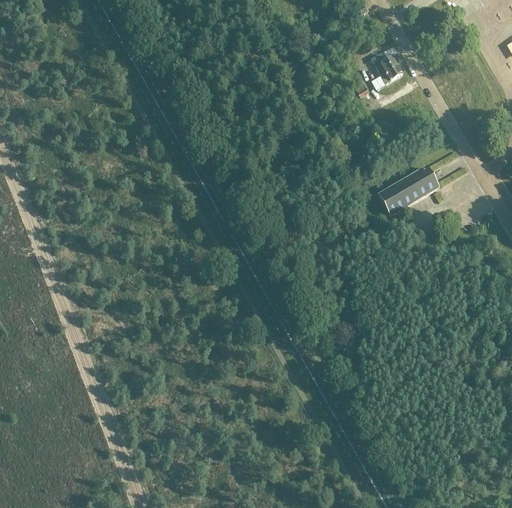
[(353,9),(356,15),(366,9),(363,4),(353,9)]
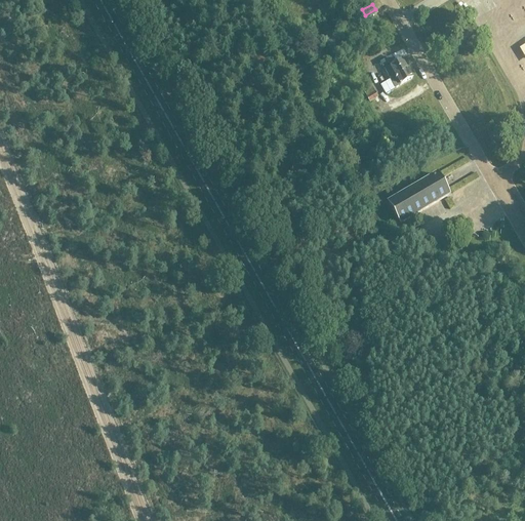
[(311,45),(305,49),(308,53),(314,50),(311,45)]
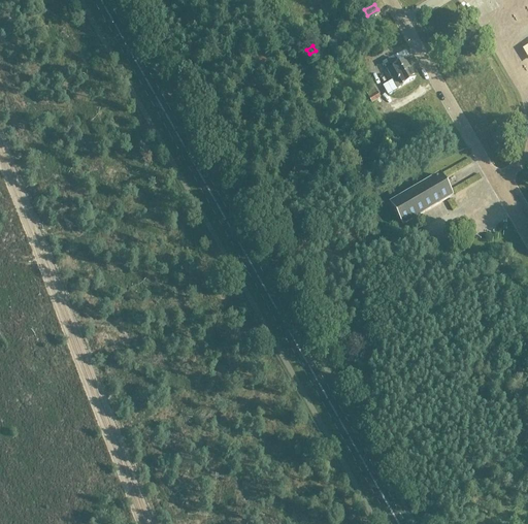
[(404,57),(398,60),(387,66),(397,85),(415,74),(404,57)]
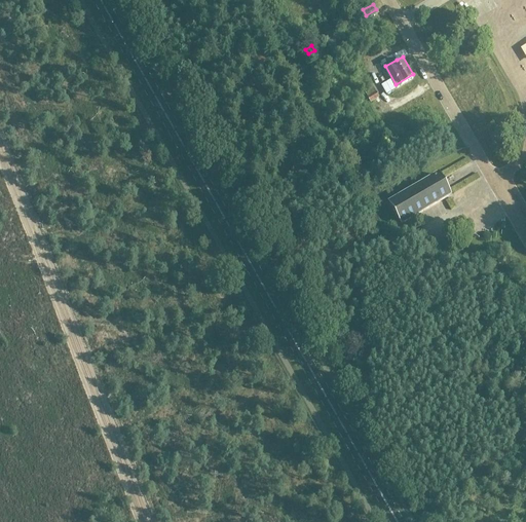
[(373,97),(378,94),(373,84),(362,90),(366,98),(371,95),(373,97)]
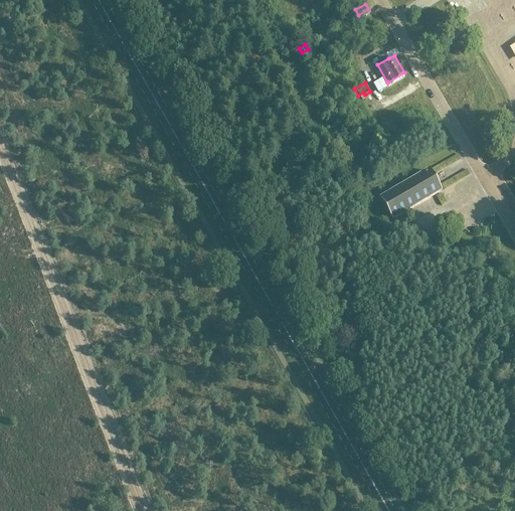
[(431,176),(433,175),(428,168),(381,195),(392,215),(440,188),(436,181),(431,176)]
